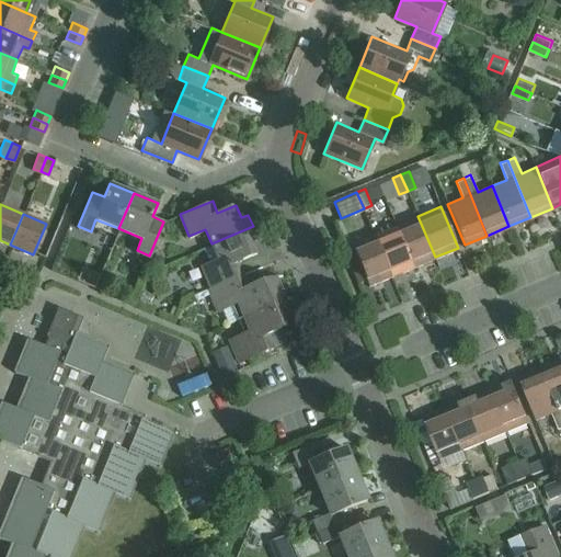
[(413,266),(435,257),(418,216),(396,225),(413,266)]
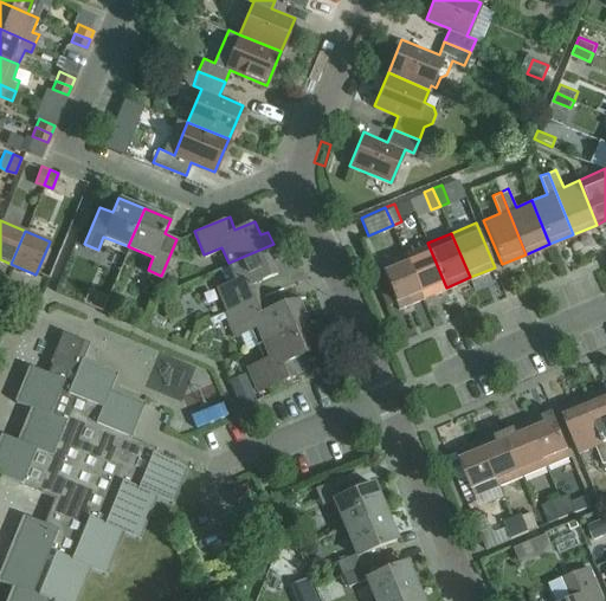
[(423,297),(446,288),(427,243),(405,252),(423,297)]
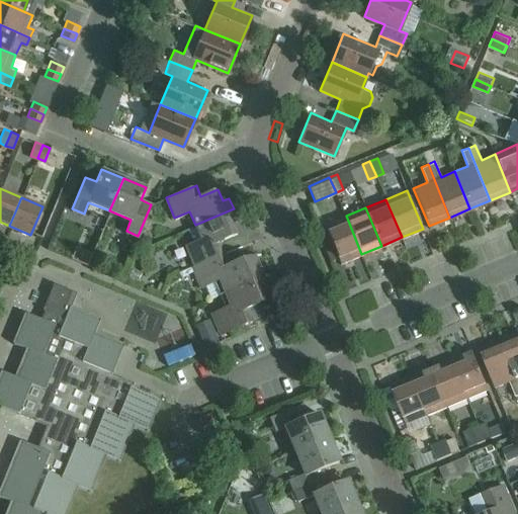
[(194,264),(224,252),(220,241),(236,234),(232,222),(238,220),(234,208),(195,225),(200,238),(185,244),(194,264)]
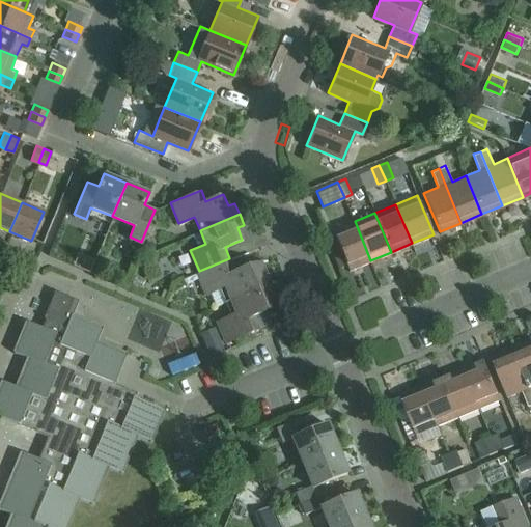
[(348,269),(370,260),(355,221),(333,230),(348,269)]
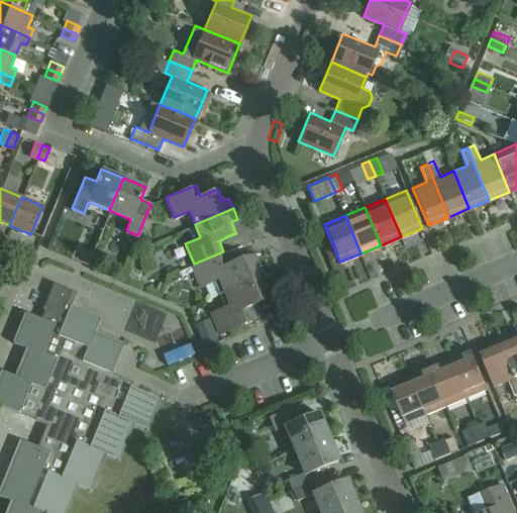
[(223,251),(194,264),(192,265),(200,285),(218,278),(223,291),(263,275),(254,253),(229,264),(223,251)]
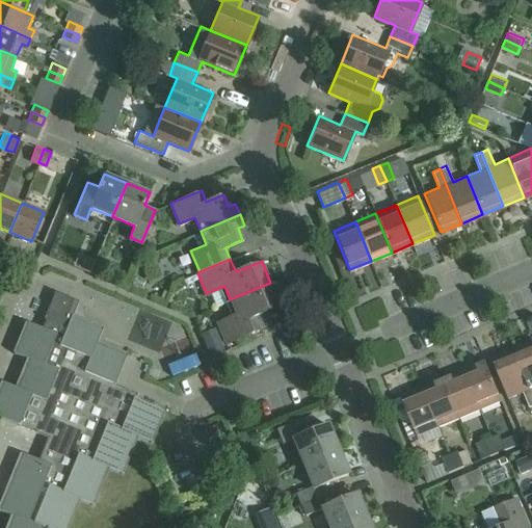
[(270,283),(230,299),(236,313),(217,321),(225,342),(260,327),(255,315),(280,305),(270,283)]
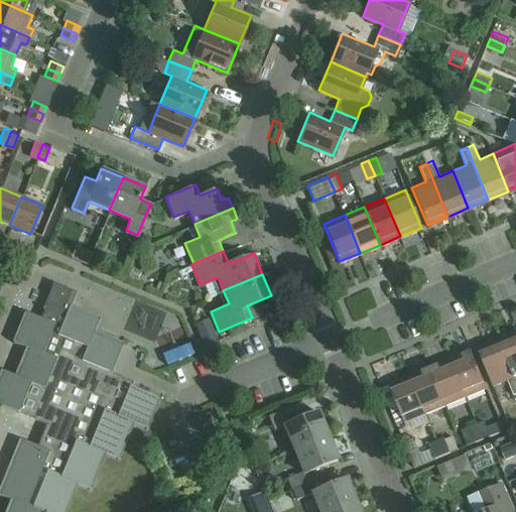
[(41,316),(24,310),(12,340),(25,346),(14,374),(0,368),(0,403),(18,410),(46,422),(42,433),(41,436),(37,444),(19,437),(11,456),(0,484),(0,493),(9,497),(3,511),(65,511),(75,488),(77,483),(91,488),(103,457),(105,453),(119,458),(131,427),(133,421),(147,427),(159,397),(158,397),(117,380),(109,377),(123,341),(94,330),(100,315),(71,303),(76,290),(75,289),(53,281),(42,307),(44,308),(41,316)]
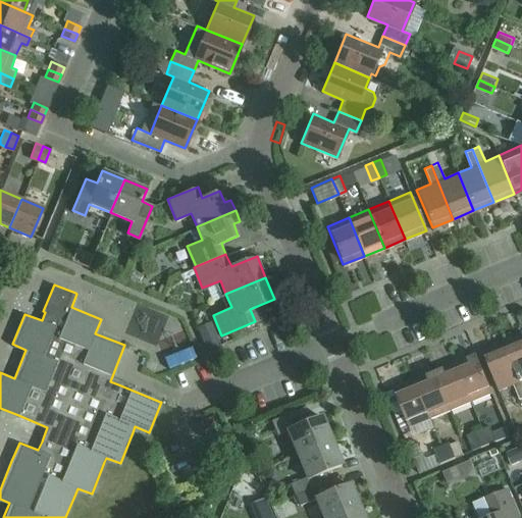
[(521,333),(504,342),(521,384),(521,333)]
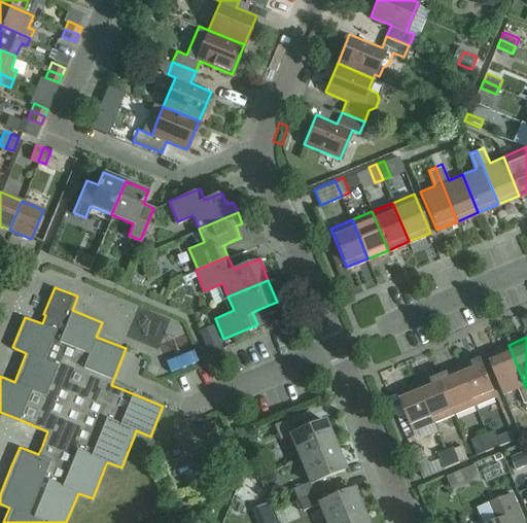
[(526,401),(526,388),(508,345),(488,354),(503,392),(518,386),(524,402),(526,401)]
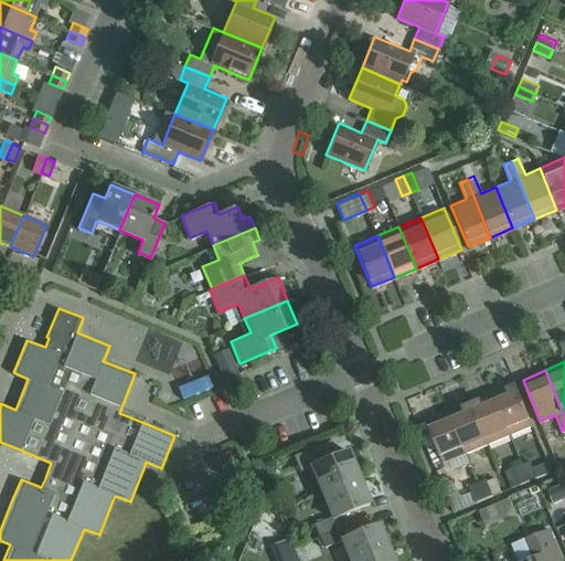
[(493,392),(510,433),(533,424),(515,382),(493,392)]
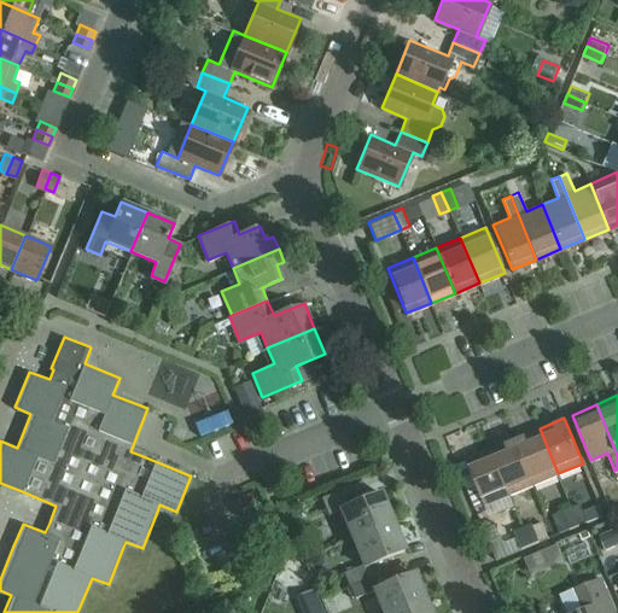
[(516,438),(534,483),(558,473),(540,428),(516,438)]
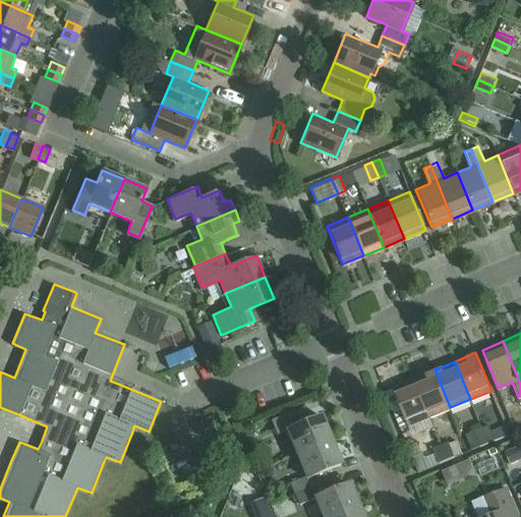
[(414,378),(429,416),(450,407),(435,369),(414,378)]
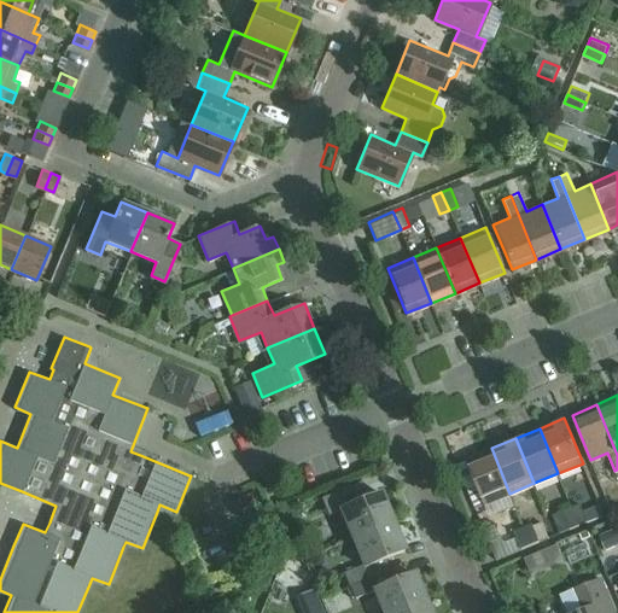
[(484,503),(509,494),(491,448),(466,459),(484,503)]
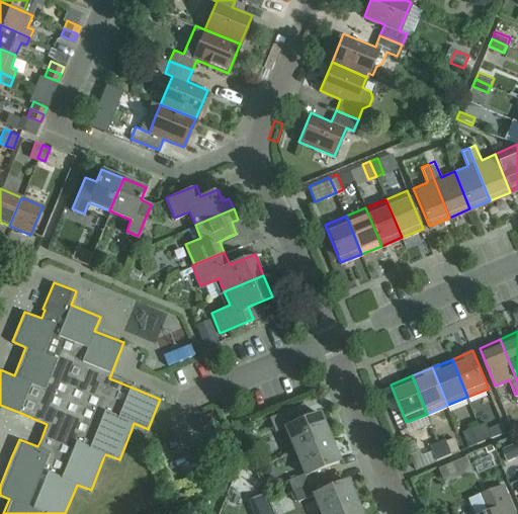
[(285,426),(295,449),(328,436),(318,412),(300,419),(295,405),(269,416),(275,430),(285,426)]
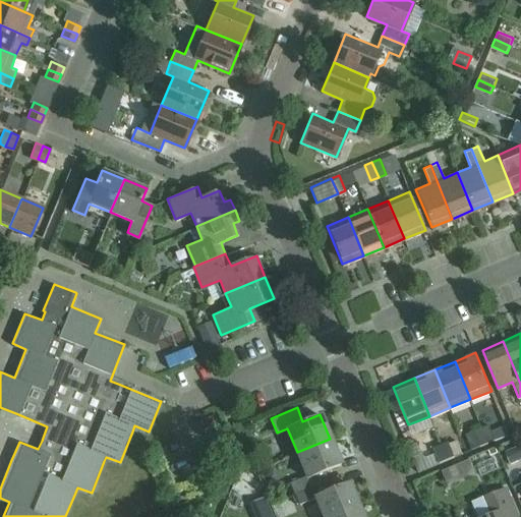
[(488,422),(481,426),(487,441),(495,438),(488,422)]
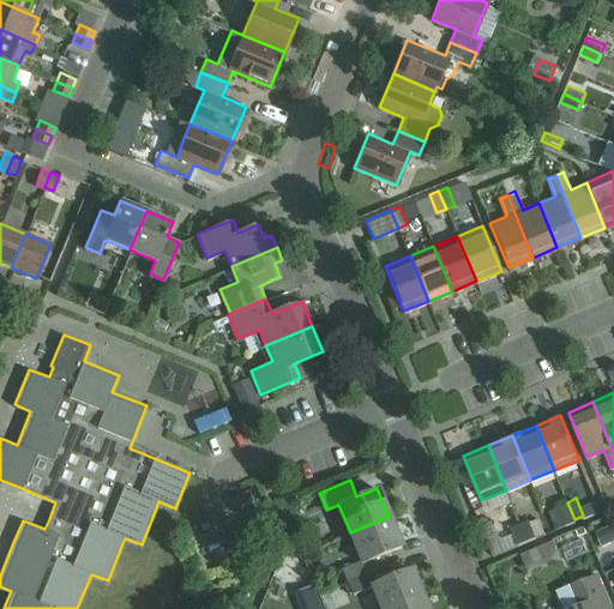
[(567,502),(551,508),(558,526),(575,519),(567,502)]
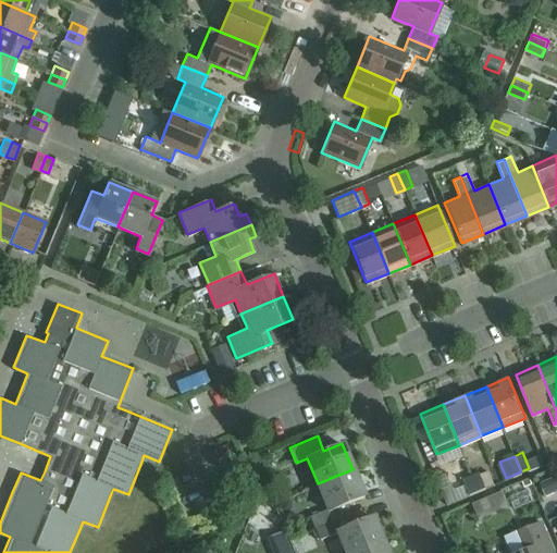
[(314,527),(351,512),(347,502),(363,495),(353,469),(318,483),(327,507),(310,515),(310,517),(306,519),(302,527),(305,531),(314,527)]
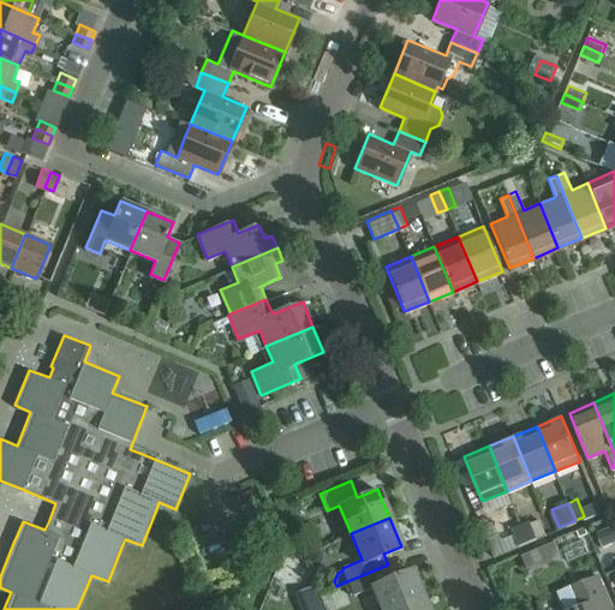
[(537,537),(529,519),(520,522),(527,540),(537,537)]
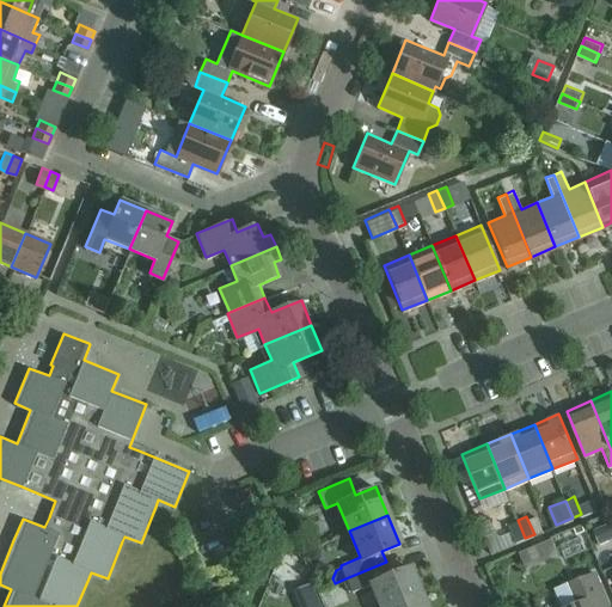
[(525,538),(518,520),(509,523),(516,541),(525,538)]
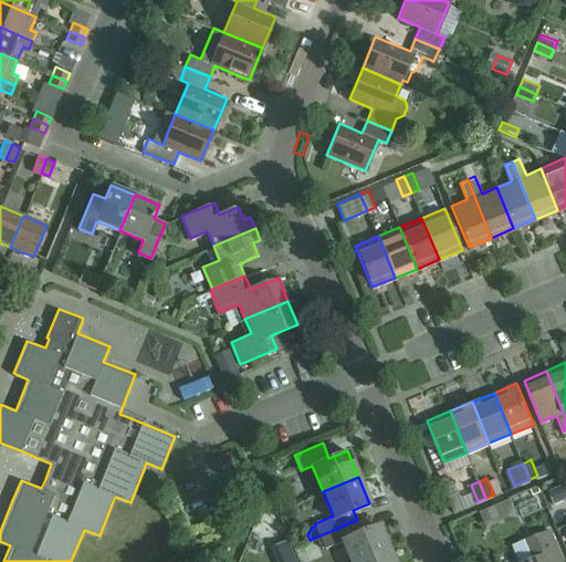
[(362,531),(357,520),(320,536),(324,547),(342,539),(352,561),(359,561),(389,550),(378,523),(362,531)]
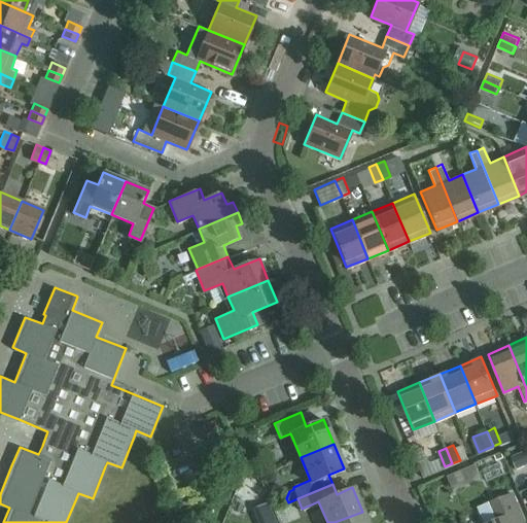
[(525,522),(513,492),(490,501),(497,519),(486,522),(525,522)]
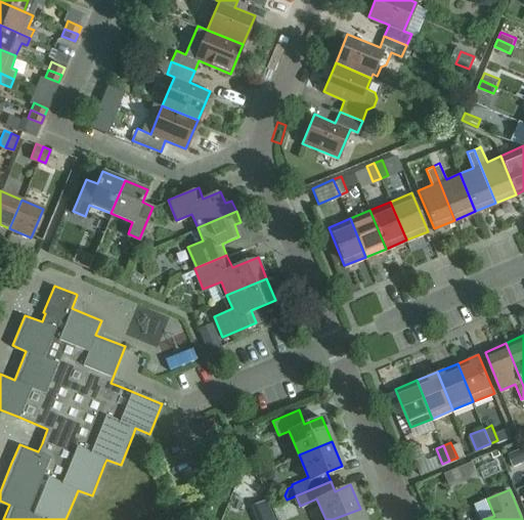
[(364,519),(360,509),(333,519),(364,519)]
